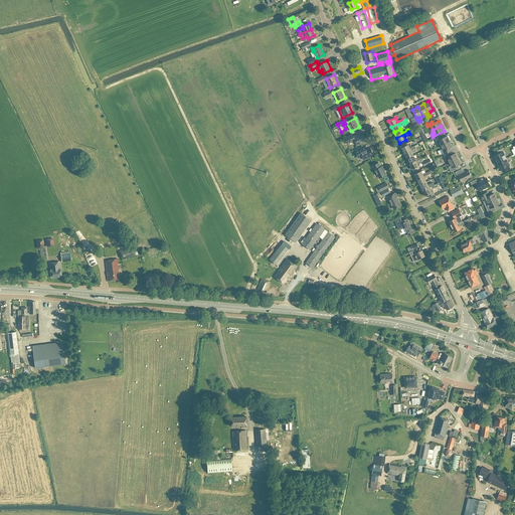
[(352,134),(351,134),(344,138),(347,145),(355,141),(358,146),(366,141),(363,135),(361,136),(359,134),(354,137),(352,134)]
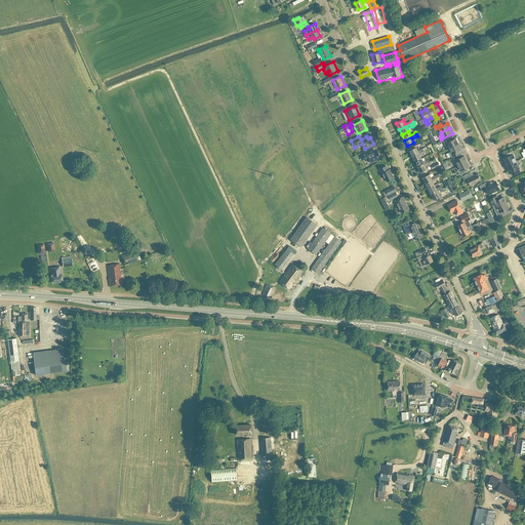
[(449,149),(458,144),(455,138),(450,142),(448,138),(443,142),(445,147),(448,145),(449,149)]
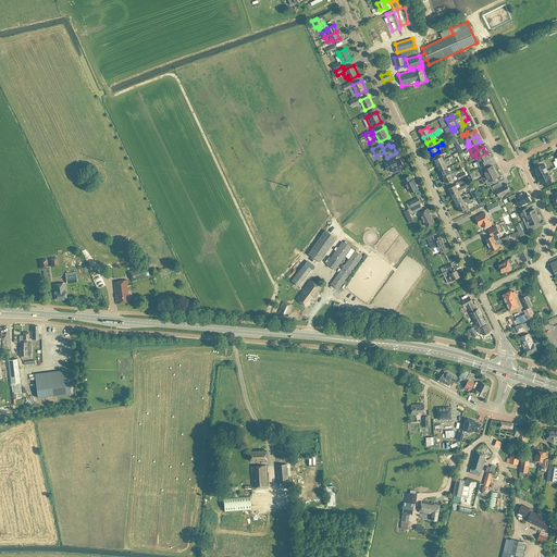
[(486,152),(477,158),(479,161),(475,162),(479,168),(484,164),(483,162),(489,159),(486,152)]
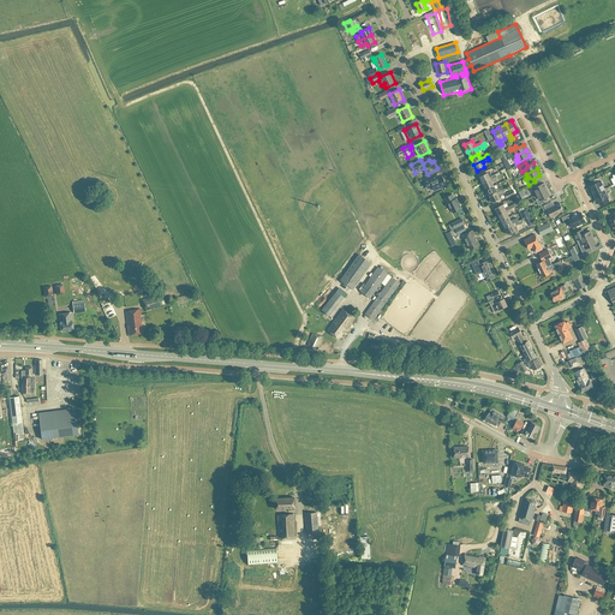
[(487,171),(488,173),(479,177),(483,183),(500,174),(499,173),(491,175),(489,169),(487,171)]
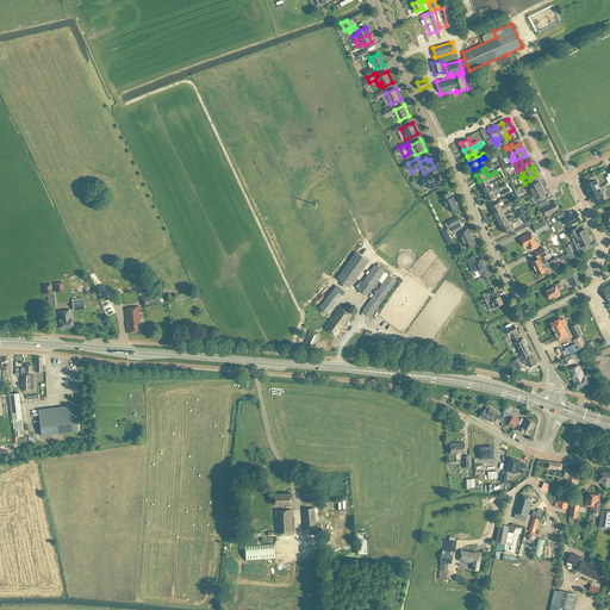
[(439,174),(434,176),(433,172),(429,174),(421,178),(424,187),(429,185),(431,190),(442,184),(439,174)]
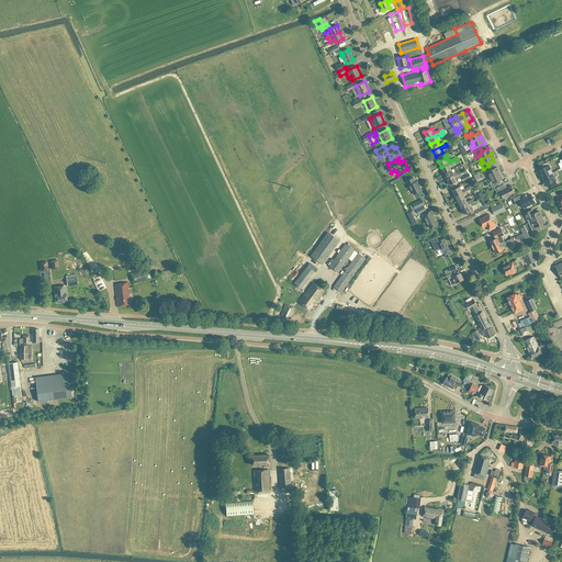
[(457,159),(441,167),(444,173),(451,169),(449,166),(458,161),(457,159)]
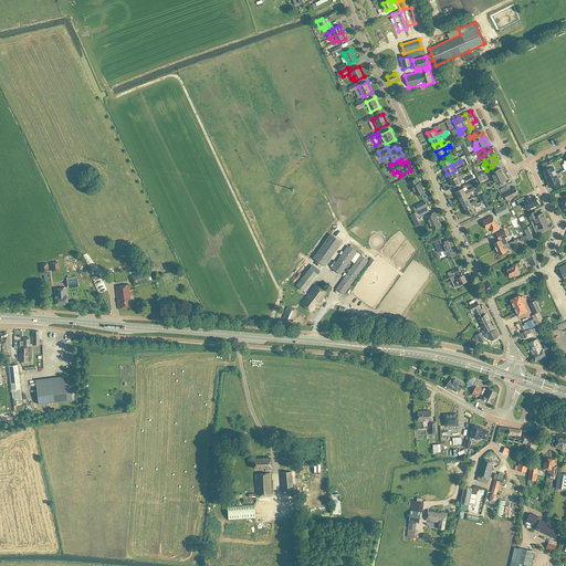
[(545,179),(556,174),(554,169),(555,169),(552,163),(544,166),(545,169),(543,171),(544,175),(543,175),(545,179)]
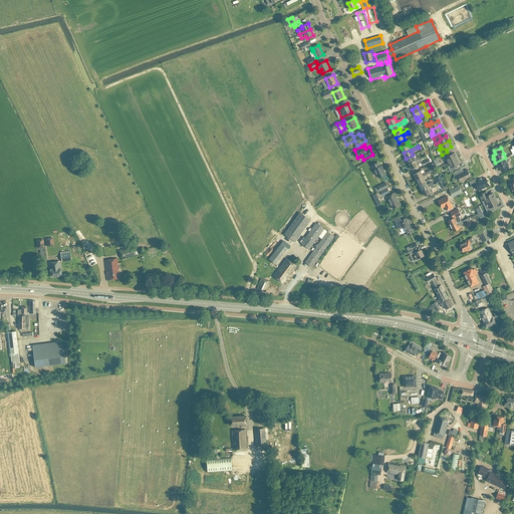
[(449,163),(457,158),(455,153),(449,156),(448,153),(442,156),(445,161),(447,160),(449,163)]
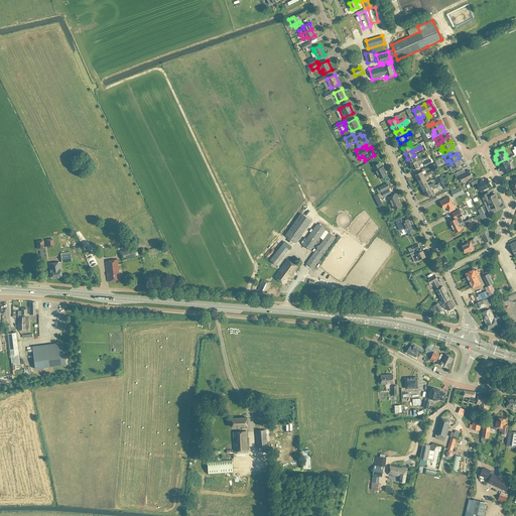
[(414,155),(407,159),(410,164),(421,159),(421,157),(418,158),(415,159),(414,155)]
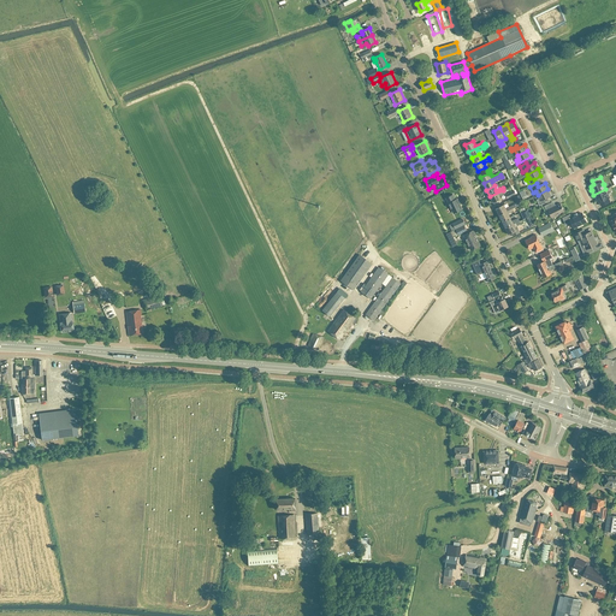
[(548,189),(538,195),(539,199),(537,200),(539,206),(546,202),(544,200),(551,196),(548,189)]
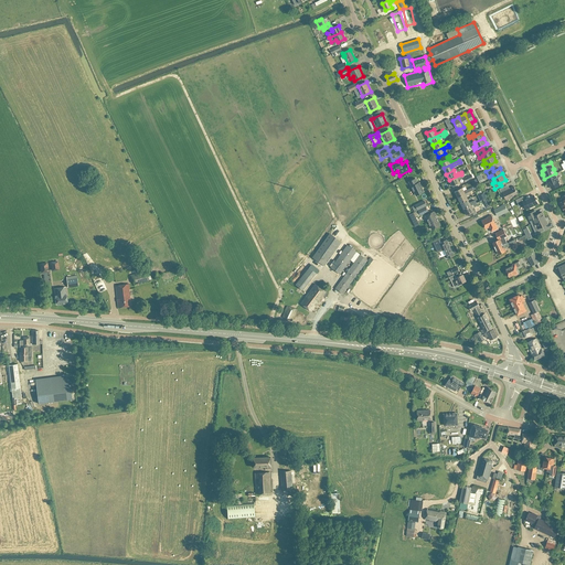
[(555,173),(544,179),(546,183),(547,182),(548,185),(552,184),(553,188),(562,184),(558,178),(557,178),(555,173)]
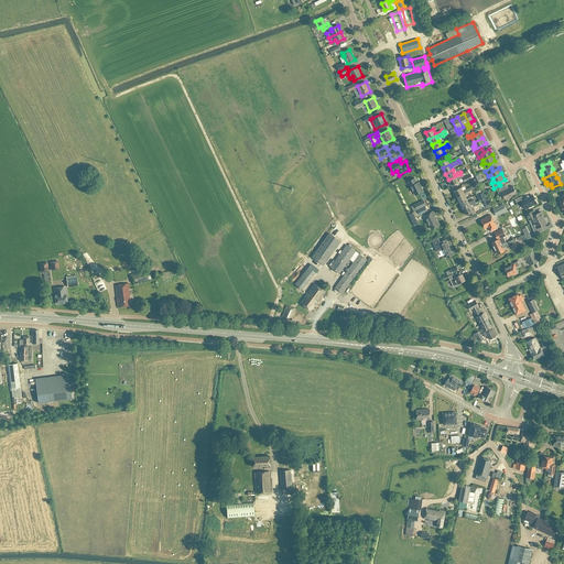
[(461,174),(448,180),(452,186),(458,182),(457,179),(462,175),(461,174)]
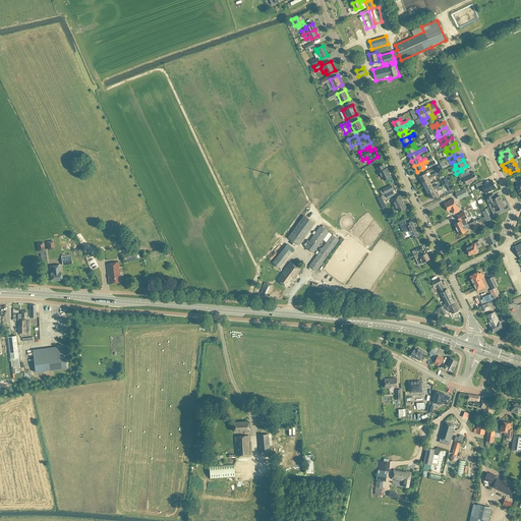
[(385,169),(383,165),(377,168),(384,180),(391,177),(387,168),(385,169)]
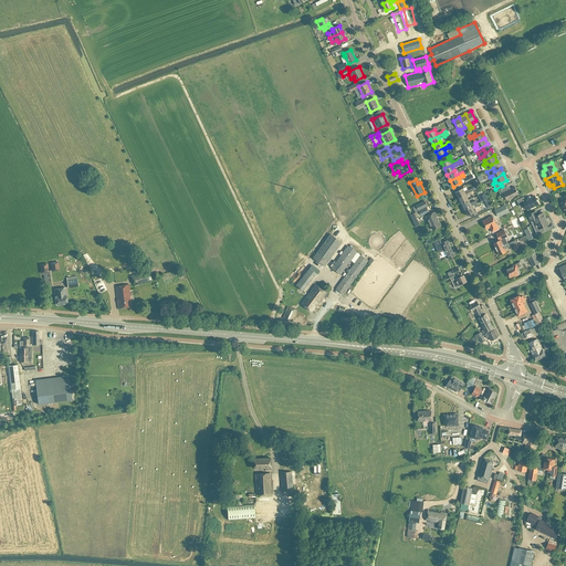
[(515,187),(510,189),(509,188),(506,186),(500,189),(502,194),(503,192),(507,200),(512,198),(512,197),(517,194),(516,191),(517,191),(515,187)]
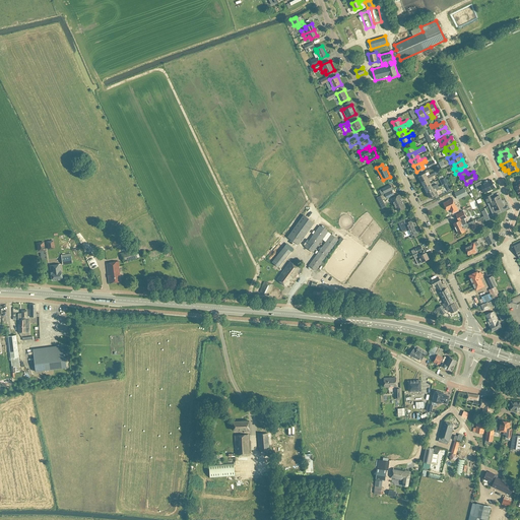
[(435,172),(427,176),(426,173),(418,176),(421,182),(428,178),(433,176),(436,175),(435,172)]
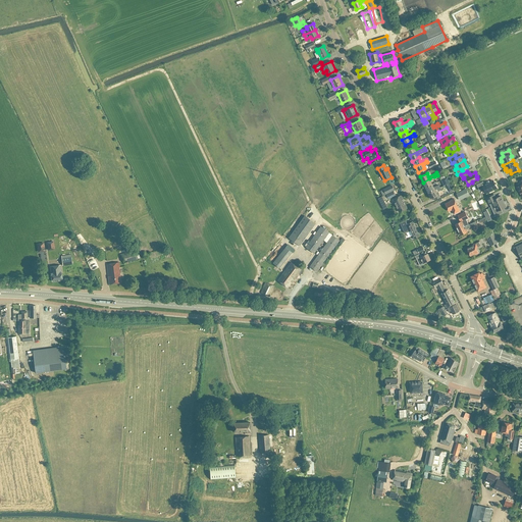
[(435,178),(434,176),(429,178),(423,183),(425,188),(432,185),(430,180),(432,179),(435,178)]
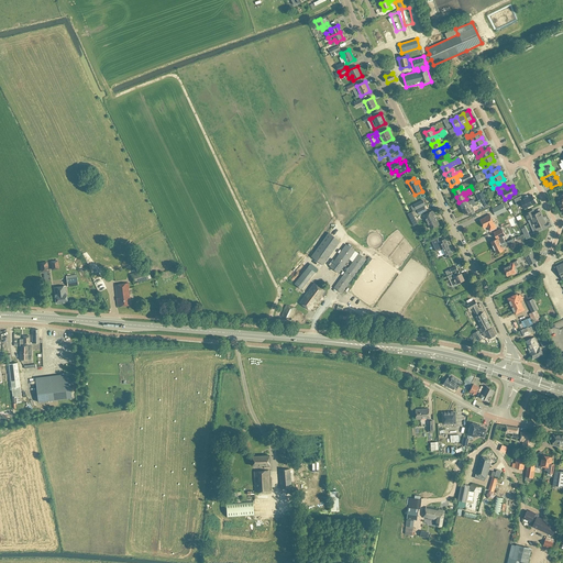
[(522,199),(520,196),(514,199),(517,206),(521,203),(525,209),(536,202),(532,195),(522,199)]
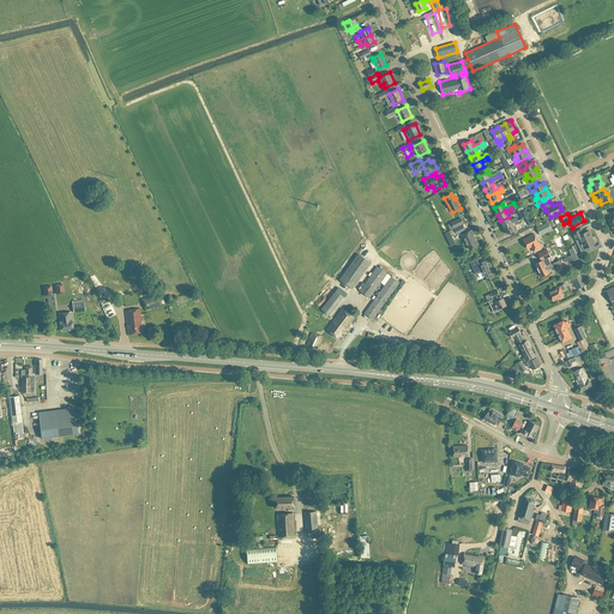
[(511,223),(509,217),(500,221),(504,227),(511,223)]
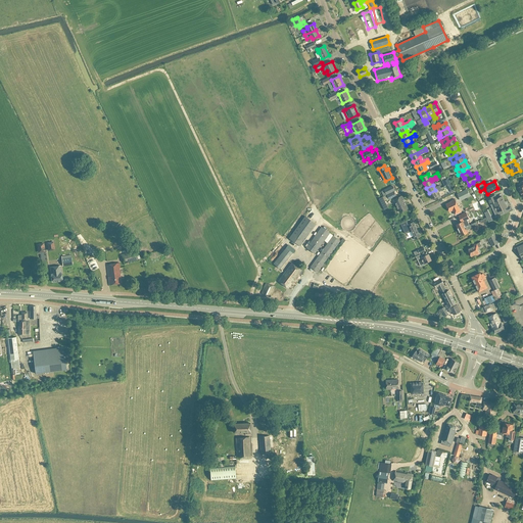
[(392,186),(387,189),(384,190),(386,194),(389,193),(394,190),(392,186)]
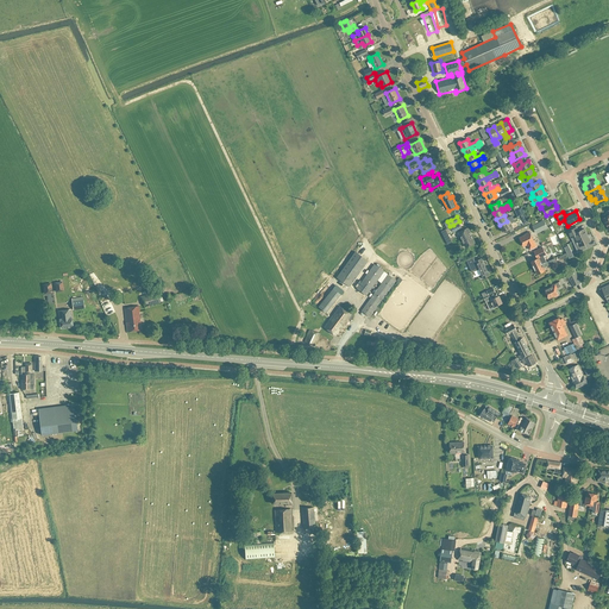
[(510,228),(507,221),(500,225),(503,232),(506,231),(507,233),(514,231),(513,227),(510,228)]
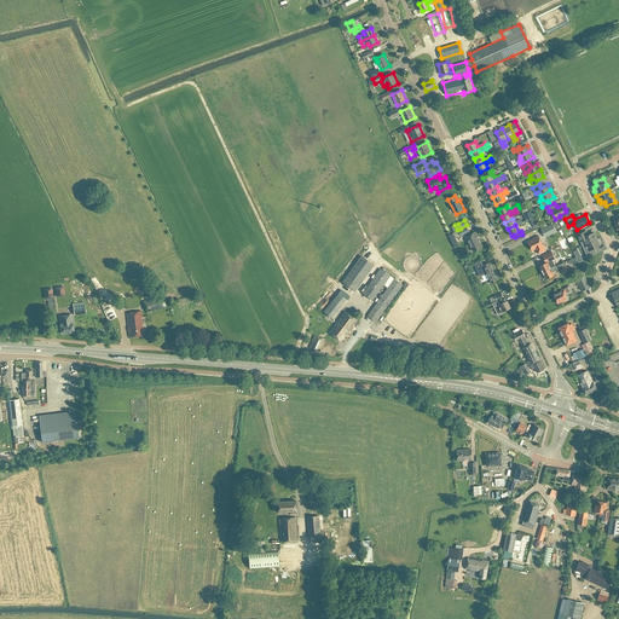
[(555,231),(553,225),(542,230),(545,237),(555,231)]
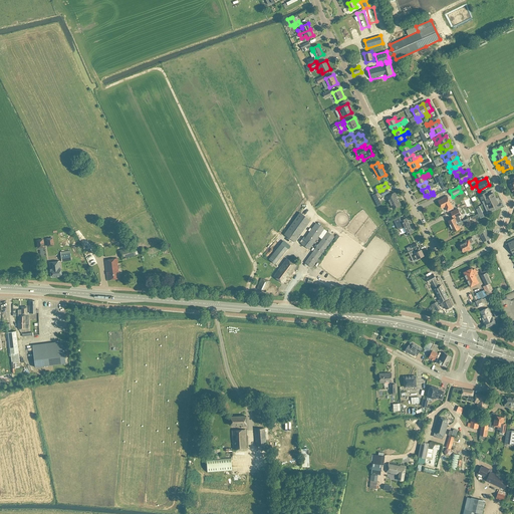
[(486,192),(485,193),(479,195),(483,204),(496,199),(493,193),(488,196),(486,192)]
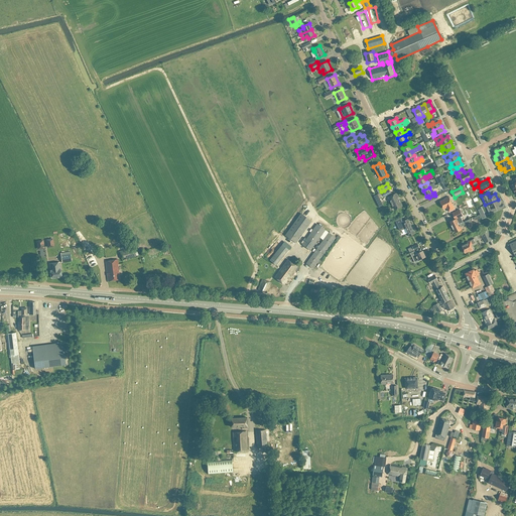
[(398,197),(396,194),(388,197),(394,210),(402,206),(399,199),(398,200),(397,197),(398,197)]
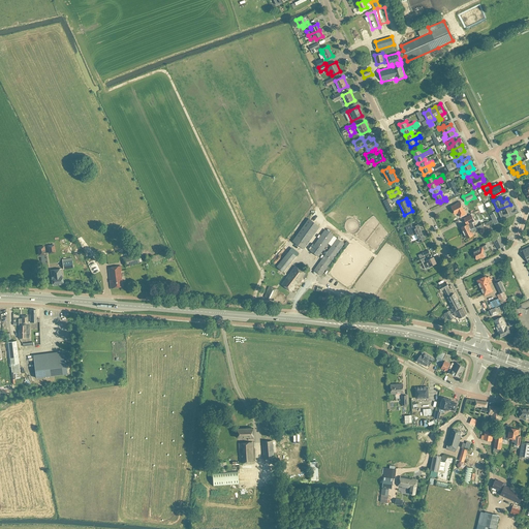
[(455,214),(459,212),(459,213),(464,211),(460,201),(456,204),(457,204),(450,207),(455,214)]
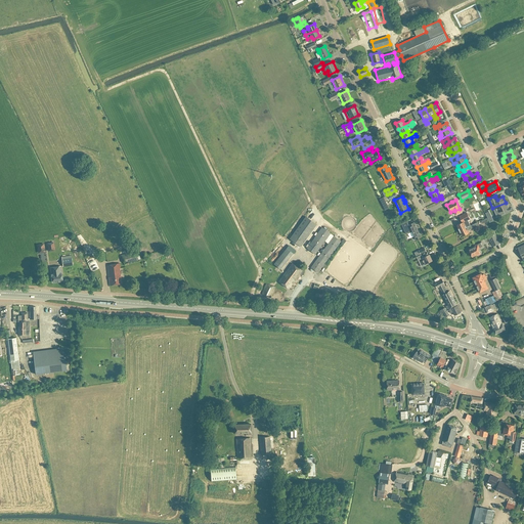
[(506,203),(492,208),(497,217),(503,215),(501,211),(508,208),(506,203)]
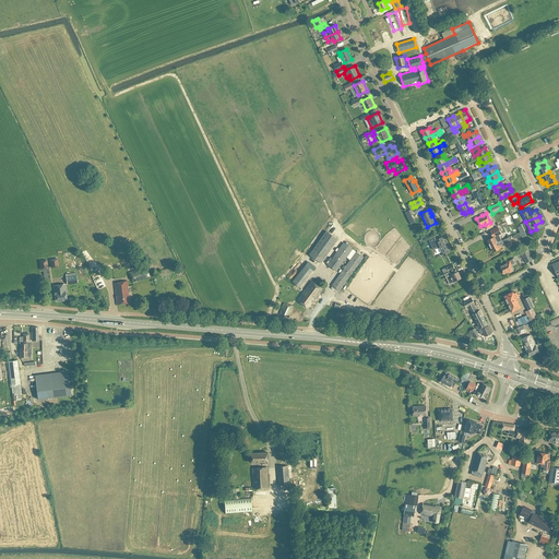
[(487,240),(490,246),(501,240),(499,235),(501,234),(498,227),(490,230),(492,236),(492,235),(494,237),(487,240)]
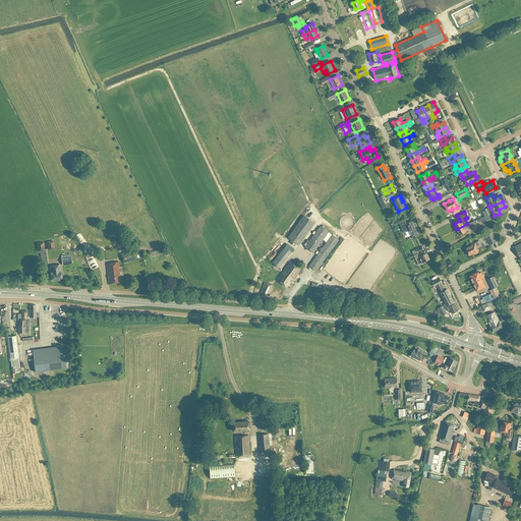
[(288,237),(298,245),(314,223),(303,216),(288,237)]
